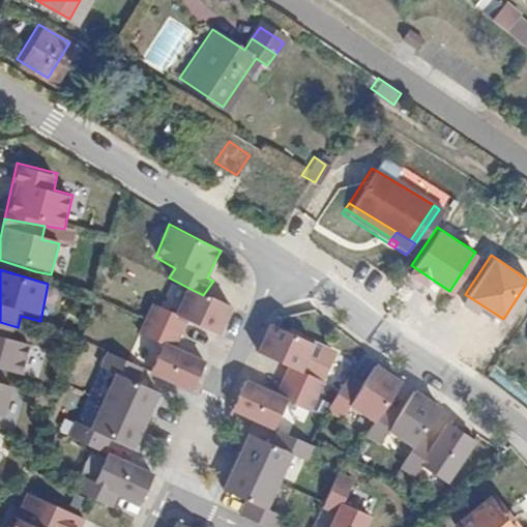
[(230,306),(203,295),(188,288),(175,312),(151,301),(145,318),(183,334),(186,324),(215,339),(230,306)]
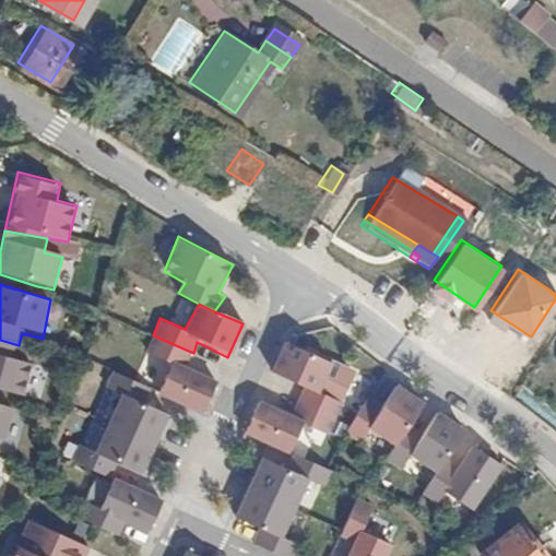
[(188,365),(193,353),(153,335),(146,354),(174,363),(156,394),(205,416),(220,381),(188,365)]
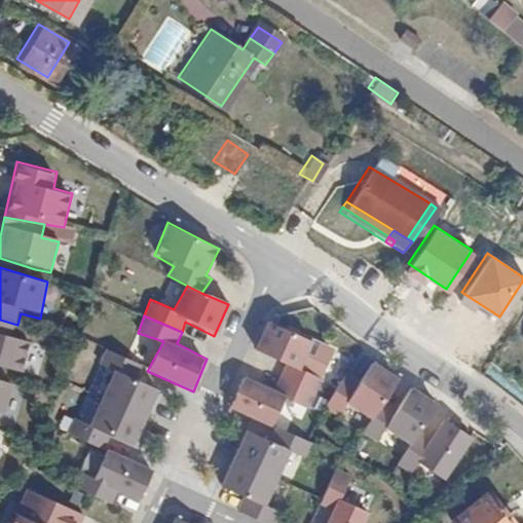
[(0,369),(23,375),(31,342),(15,336),(17,325),(0,320),(0,369)]
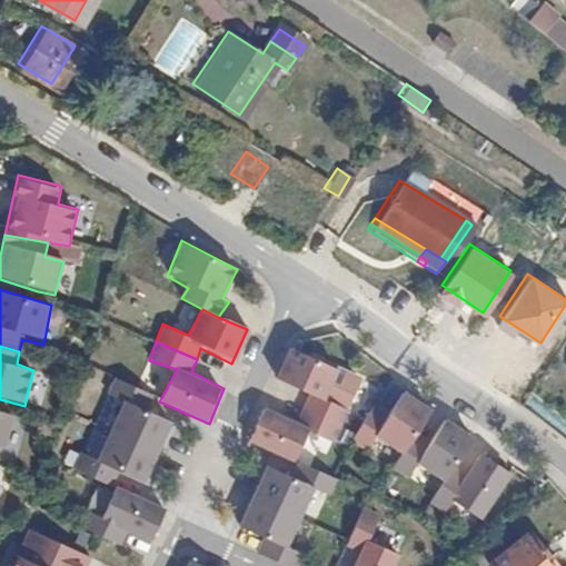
[(291,347),(277,380),(309,395),(304,409),(345,428),(349,408),(327,398),(339,369),(291,347)]
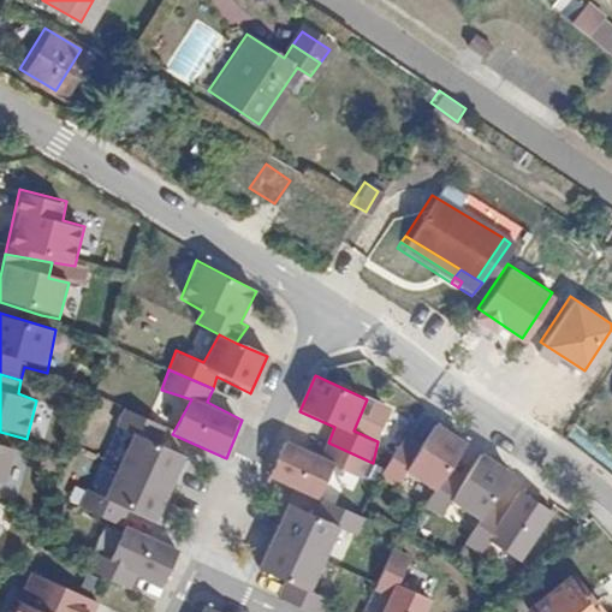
[(167,423),(126,406),(116,425),(136,435),(123,470),(173,492),(186,455),(159,443),(167,423)]
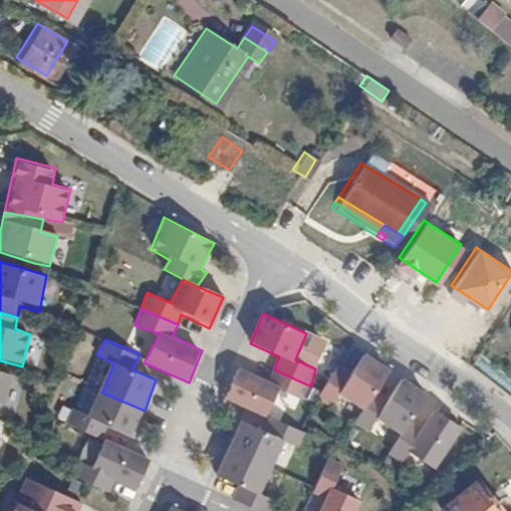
[(340,366),(322,398),(334,409),(339,397),(362,413),(376,394),(394,371),(360,353),(350,374),(340,366)]
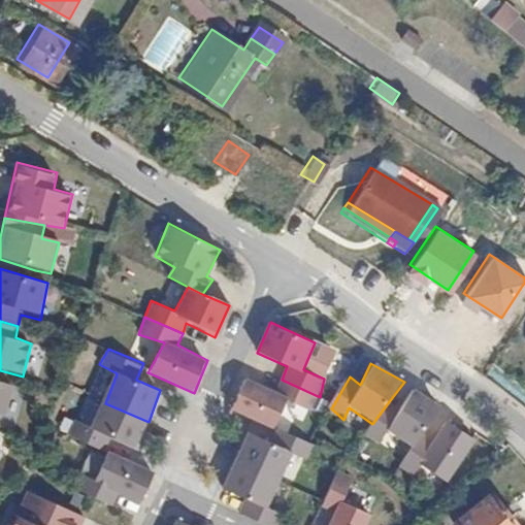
[(231,409),(275,428),(287,404),(310,414),(320,397),(282,380),(275,393),(244,378),(231,409)]
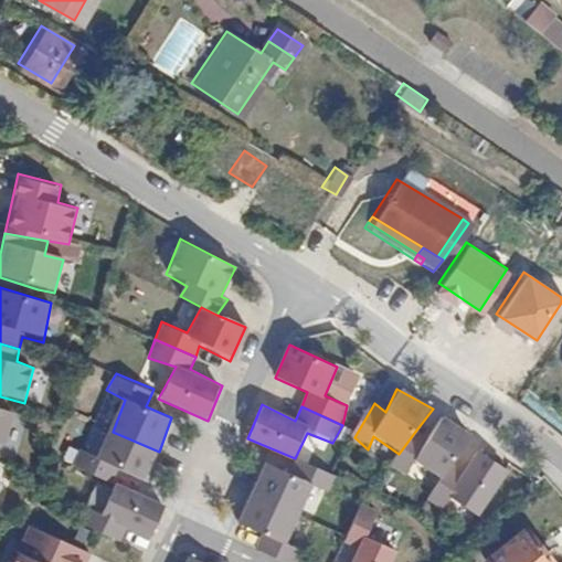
[(13,411),(0,406),(0,448),(3,449),(13,411)]
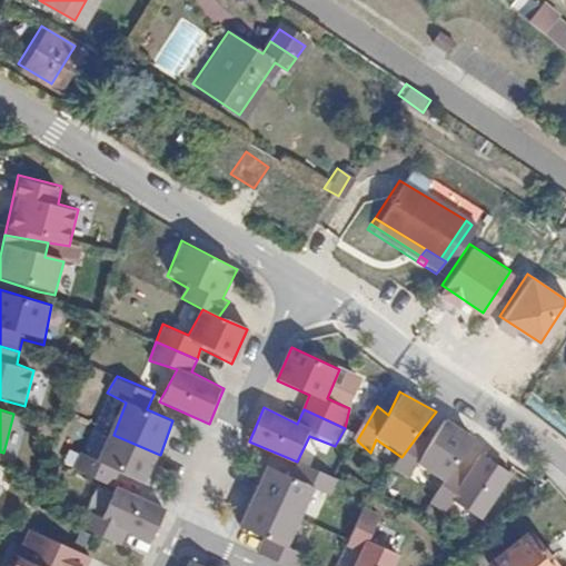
[(430,444),(417,436),(401,457),(394,469),(413,479),(419,468),(444,483),(456,463),(473,438),(447,420),(430,444)]
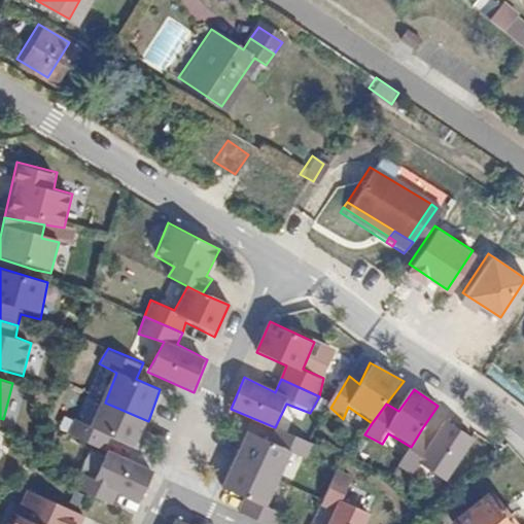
[(82,396),(76,413),(91,418),(97,402),(82,396)]
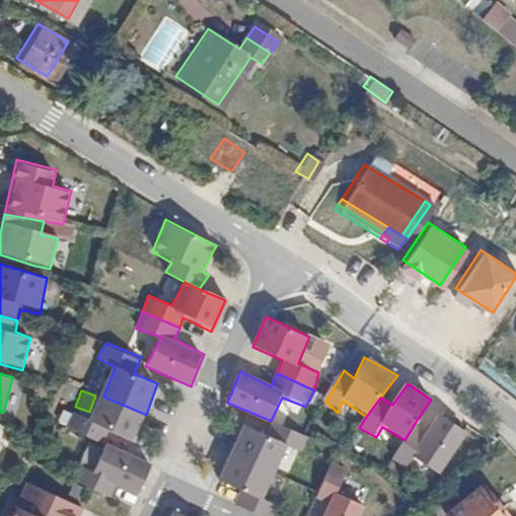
[(132,443),(146,415),(103,396),(90,421),(76,414),(68,430),(100,444),(104,432),(132,443)]
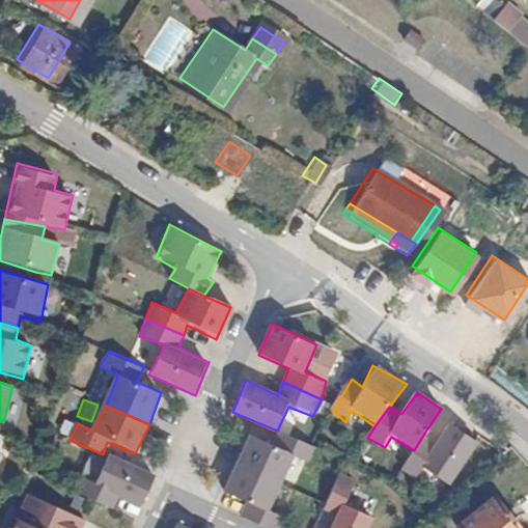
[(436,439),(425,432),(414,450),(401,471),(418,481),(425,472),(450,489),(475,442),(446,424),(436,439)]
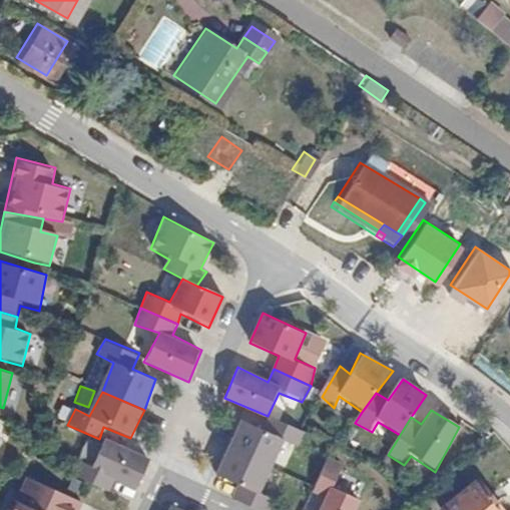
[(307,431),(268,416),(263,429),(241,420),(229,448),(274,468),(283,441),(298,448),(307,431)]
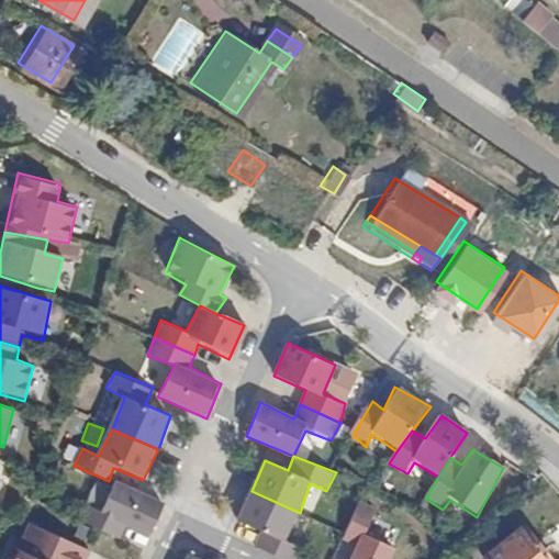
[(163,501),(115,480),(102,510),(90,504),(80,525),(119,540),(125,529),(154,539),(163,501)]
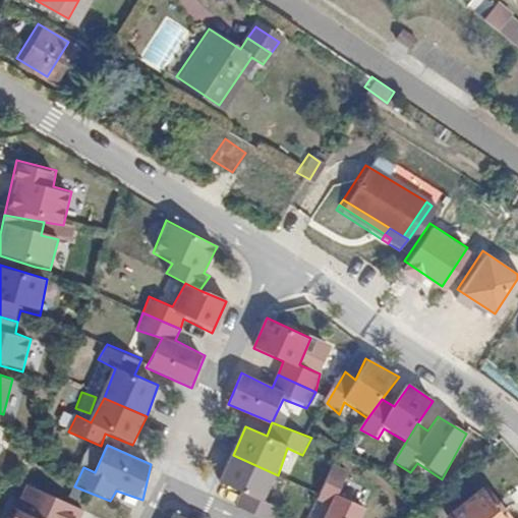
[(278,475),(233,455),(221,483),(241,492),(236,505),(262,517),(273,517),(279,507),(265,499),(278,475)]
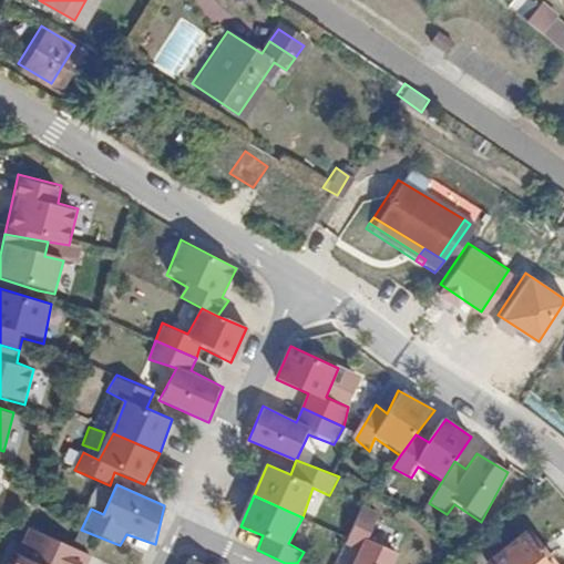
[(354,563),(395,563),(400,552),(371,540),(382,514),(363,505),(344,545),(359,553),(354,563)]
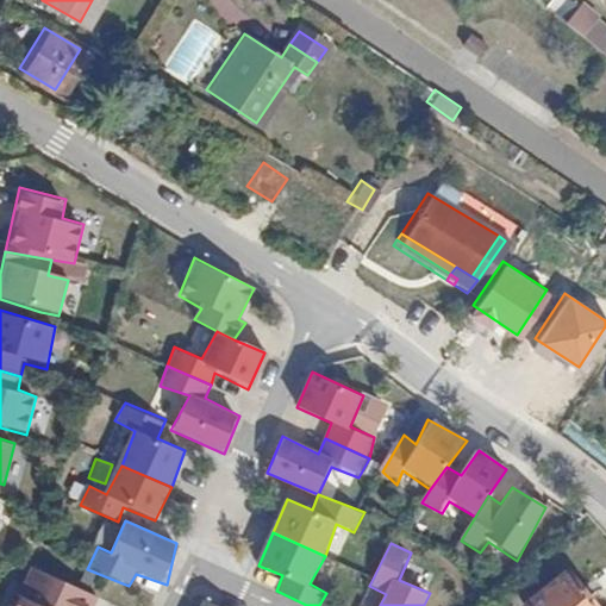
[(93,605),(98,598),(33,568),(17,605),(93,605)]
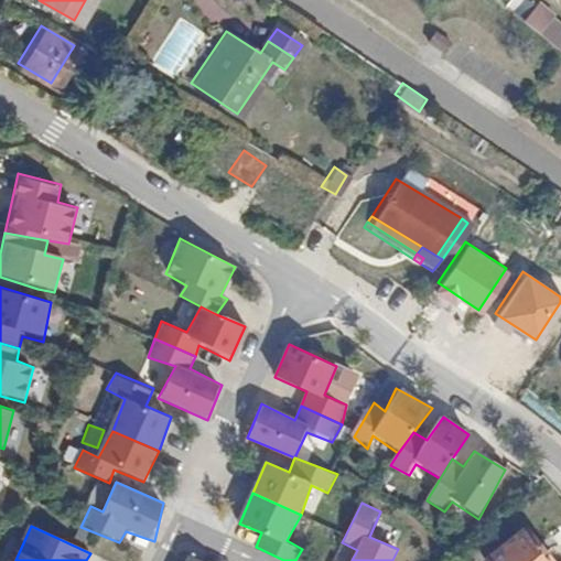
[(553,560),(525,529),(488,560),(553,560)]
